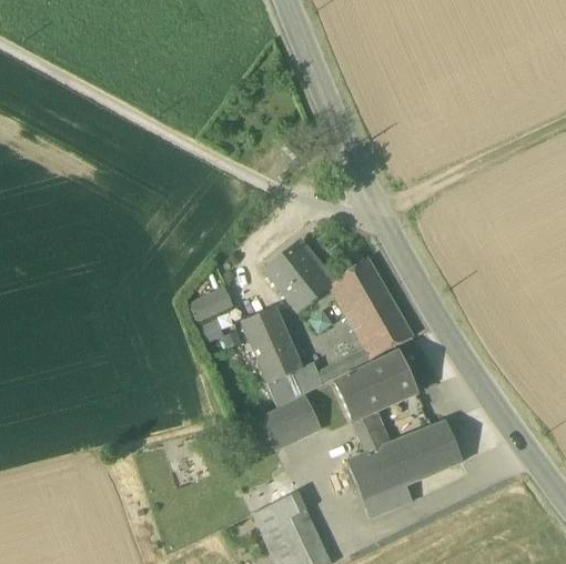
[(293,303),(299,311),(331,286),(336,282),(335,281),(303,240),(266,270),(293,303)]
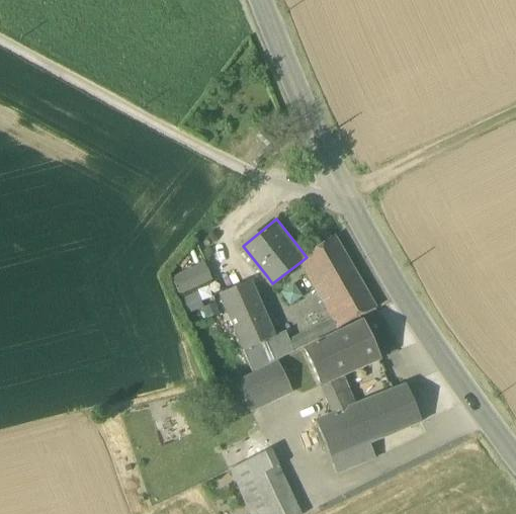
[(302,261),(333,317),(289,339),(294,349),(339,326),(377,306),(336,234),(306,256),(307,257),(302,261)]
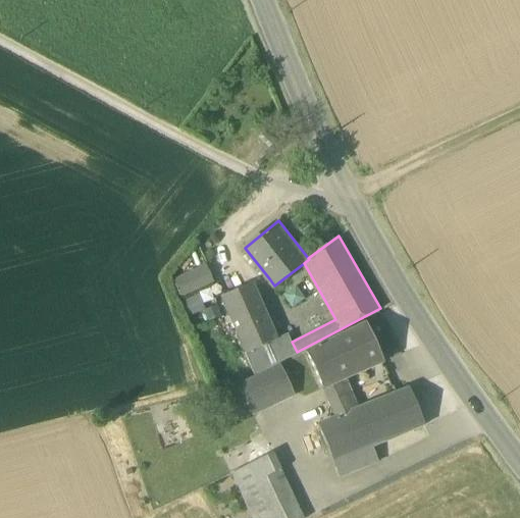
[(170,279),(178,299),(210,285),(202,266),(170,279)]
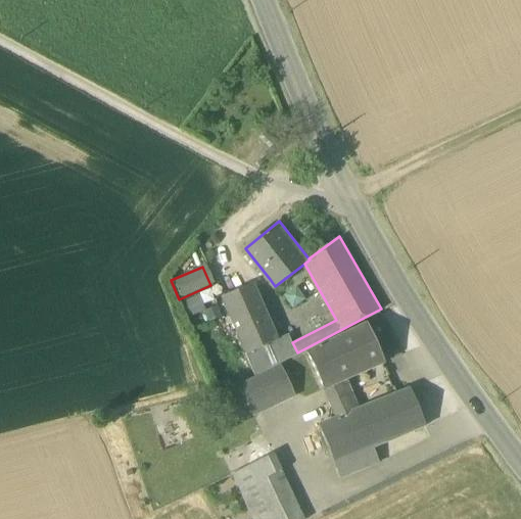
[(224,298),(247,351),(279,338),(256,285),(224,298)]
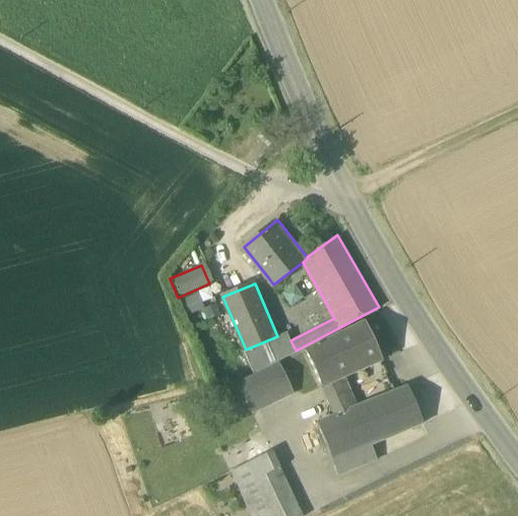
[(189,310),(205,304),(199,288),(183,296),(189,310)]
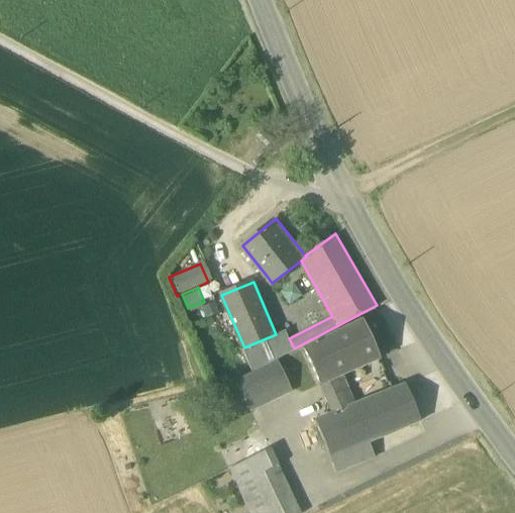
[(305,346),(321,383),(344,373),(381,356),(364,318),(305,346)]
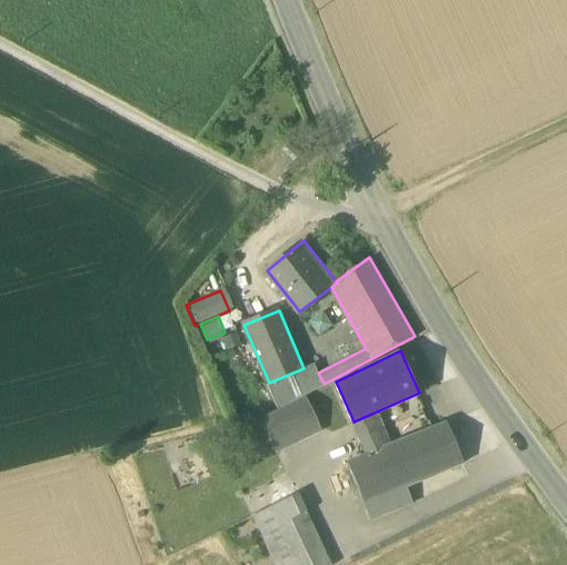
[(269,383),(279,406),(324,384),(318,373),(314,364),(304,368),(269,383)]
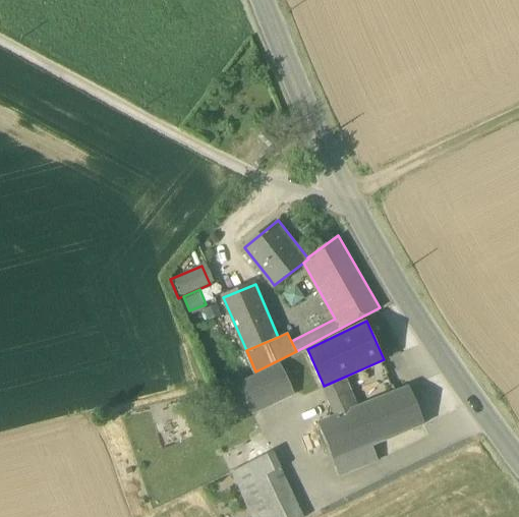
[(281,365),(240,384),(253,411),(294,393),(281,365)]
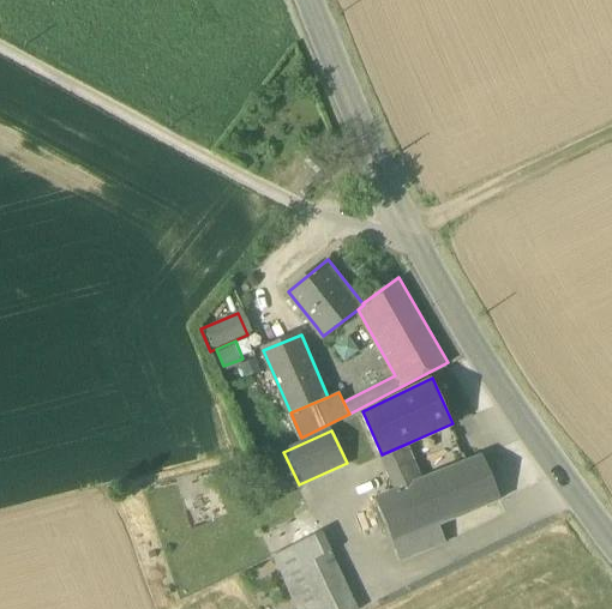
[(409,442),(382,454),(381,454),(395,489),(425,477),(409,442)]
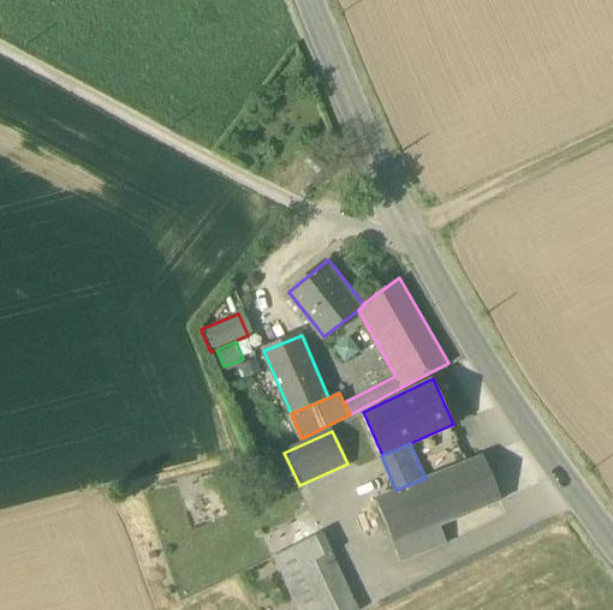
[(463,462),(426,478),(396,490),(376,497),(394,542),(440,524),(501,497),(484,456),(484,455),(464,464),(463,462)]
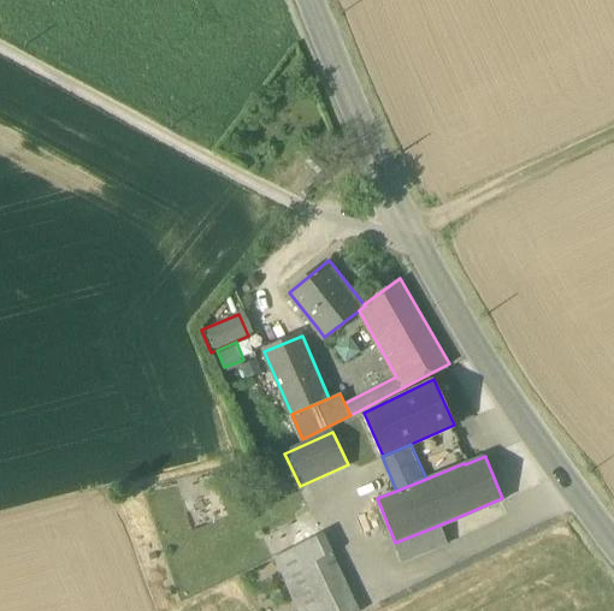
[(441,525),(395,543),(402,561),(448,541),(441,525)]
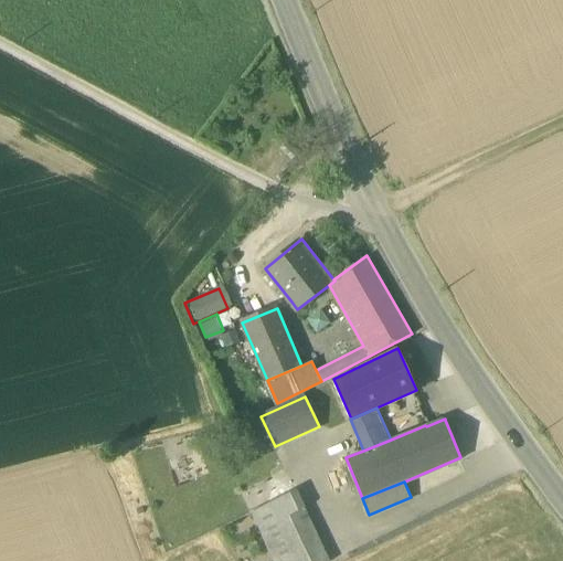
[(253,510),(267,541),(311,520),(296,488),(253,510)]
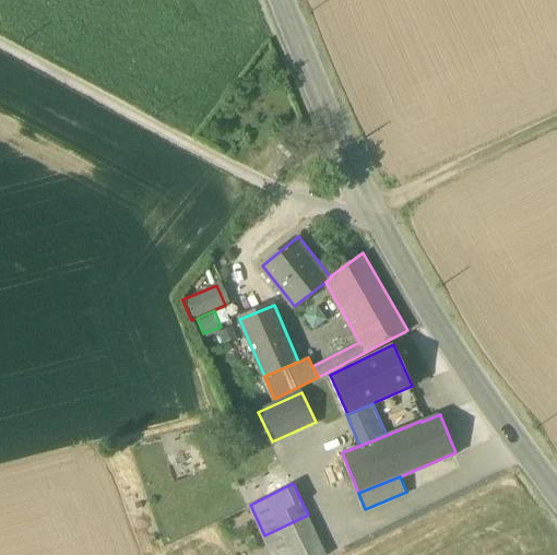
[(264,535),(273,554),(326,554),(328,554),(320,539),(308,515),(264,535)]
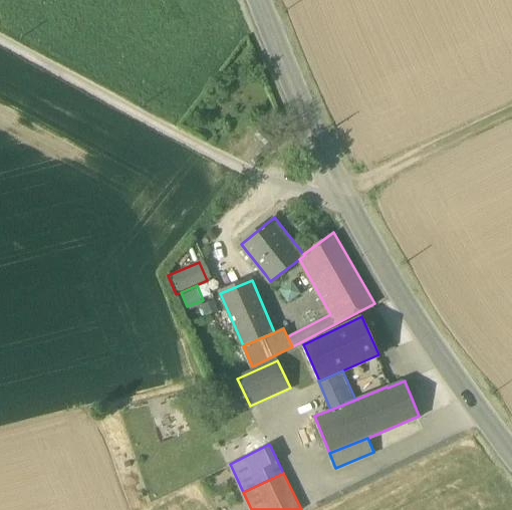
All buildings are outlined.
